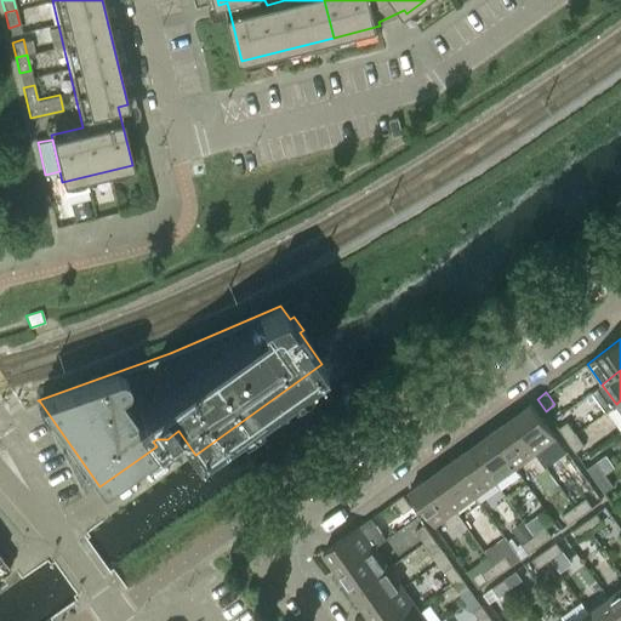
[(531,403),(511,419),(535,454),(557,438),(531,403)]
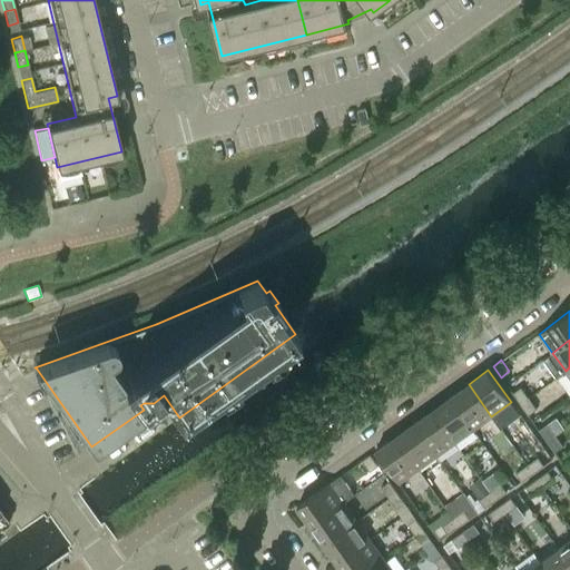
[(469,384),(450,396),(473,430),(491,416),(469,384)]
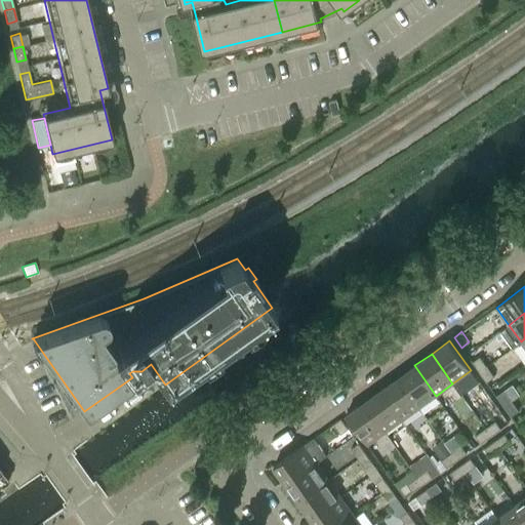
[(479,356),(472,362),(479,372),(486,366),(479,356)]
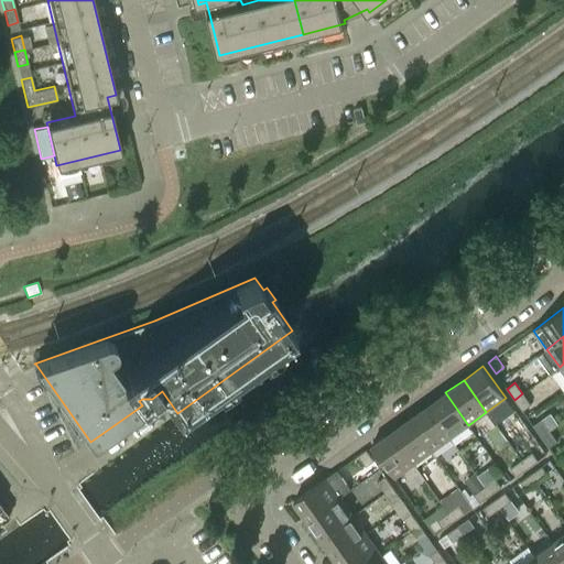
[(445,392),(426,405),(449,438),(468,425),(445,392)]
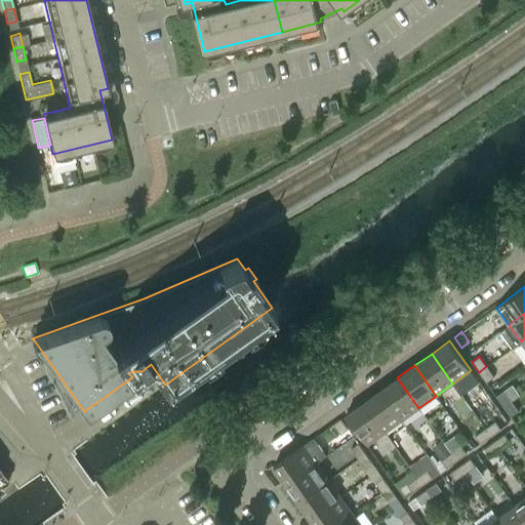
[(494,376),(486,366),(479,372),(486,382),(494,376)]
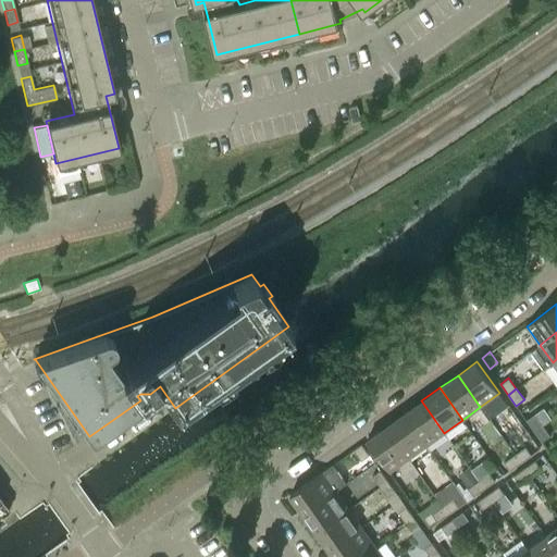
[(421,400),(404,413),(426,446),(444,433),(421,400)]
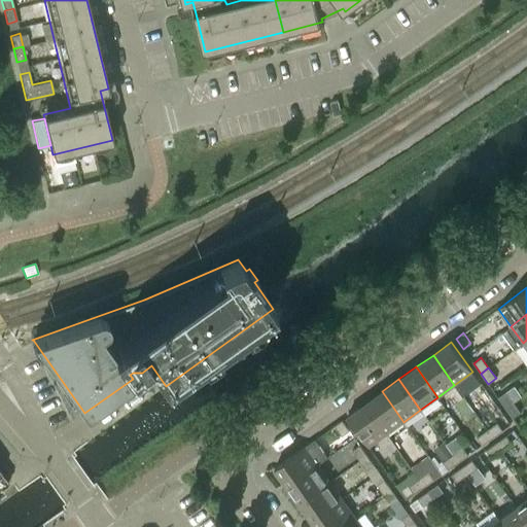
[(382,391),(364,403),(386,433),(403,422),(382,391)]
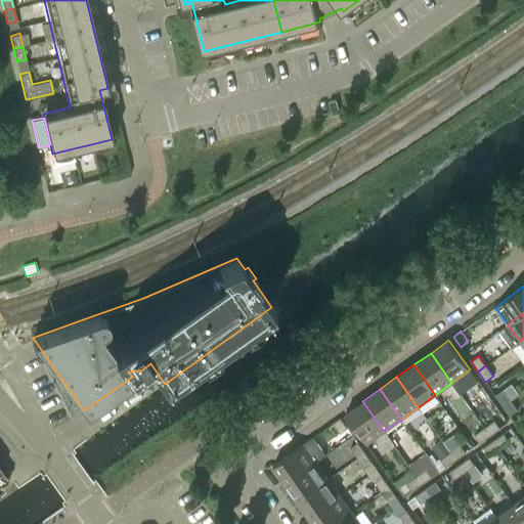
[(503,390),(495,395),(503,405),(510,400),(503,390)]
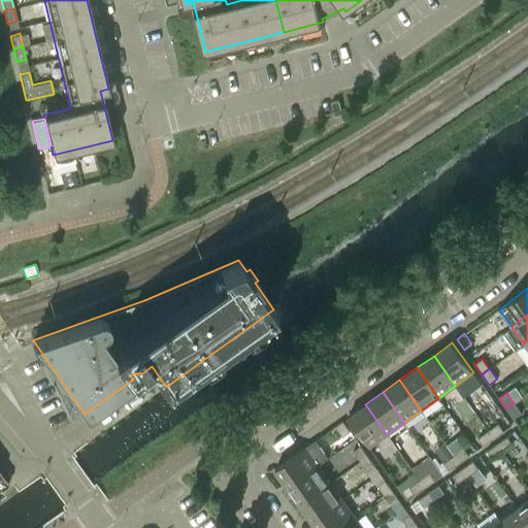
[(521,413),(514,403),(506,408),(514,419),(521,413)]
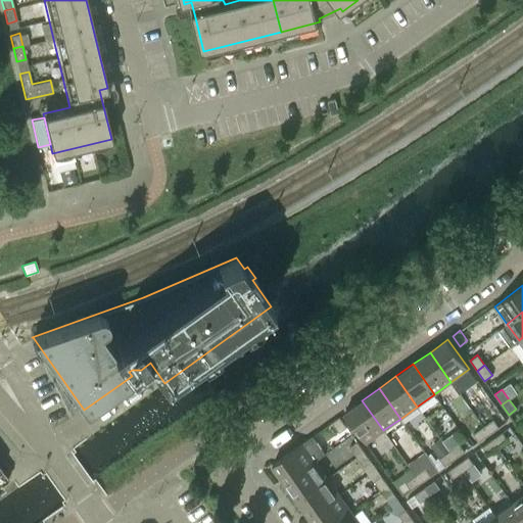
[(362,400),(344,413),(366,443),(383,430),(362,400)]
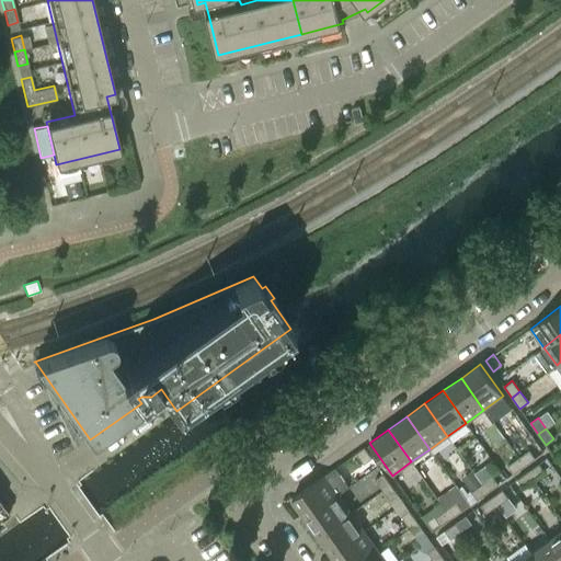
[(364,447),(356,453),(364,464),(371,458),(364,447)]
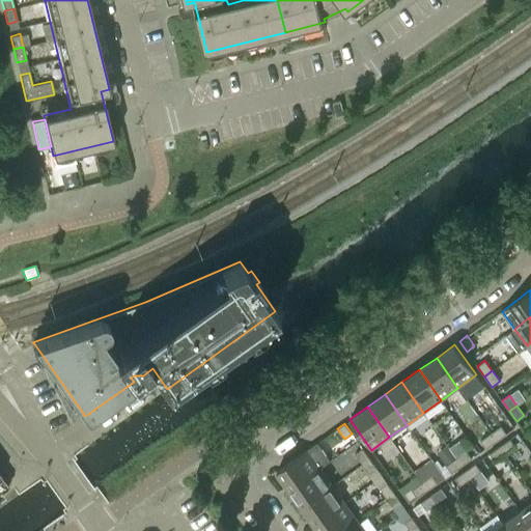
[(501,426),(491,434),(496,441),(506,434),(501,426)]
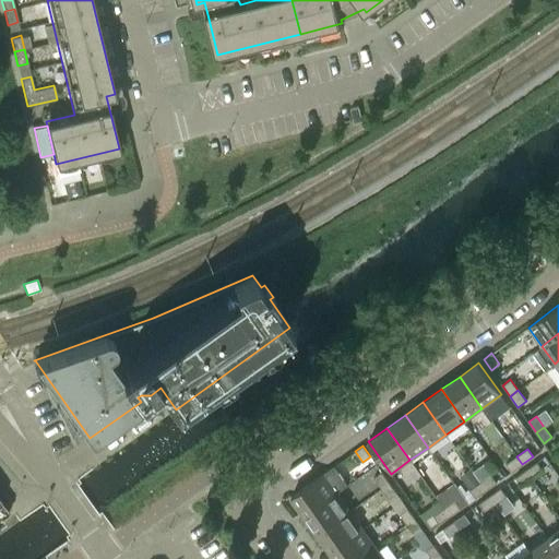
[(506,464),(511,472),(522,464),(516,456),(506,464)]
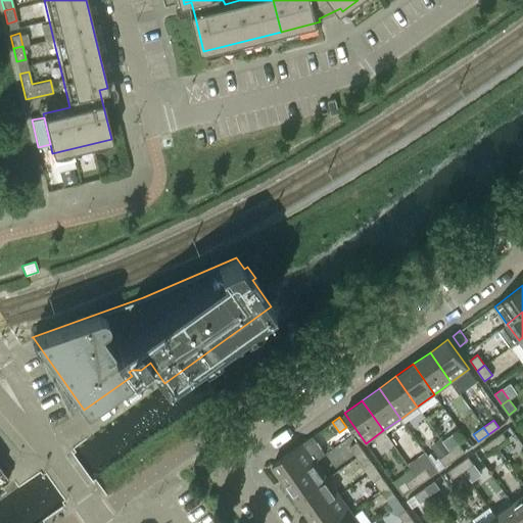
[(502,432),(491,439),(497,446),(508,439),(502,432)]
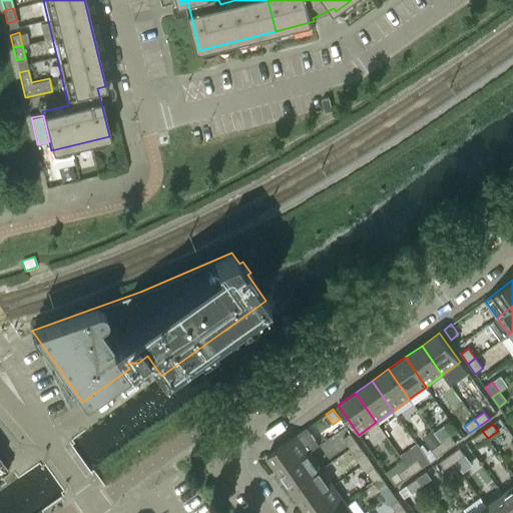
[(307,428),(268,456),(280,473),(309,452),(319,445),(307,428)]
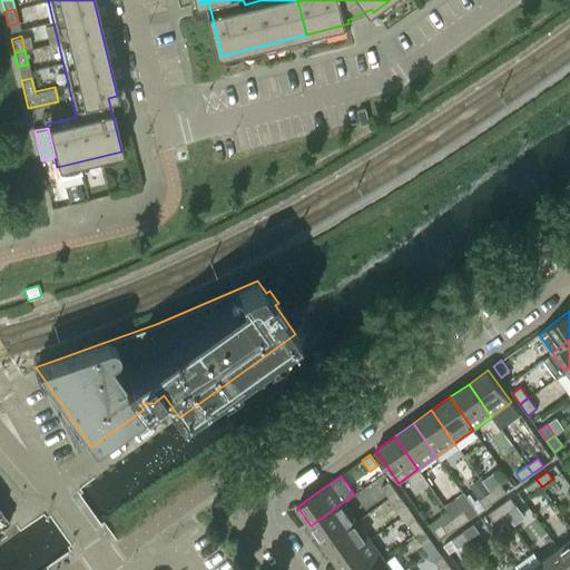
[(536,479),(526,487),(531,495),(542,487),(536,479)]
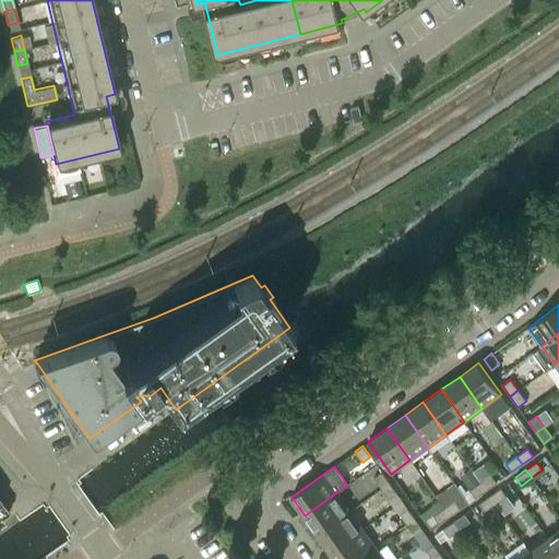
[(389,483),(381,472),(373,477),(381,488),(389,483)]
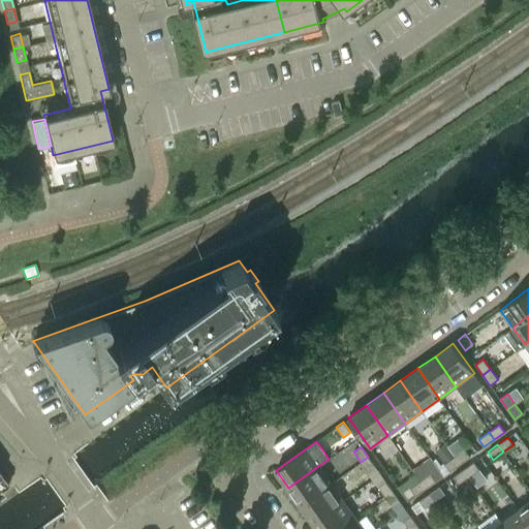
[(464,448),(454,456),(460,464),(470,457),(464,448)]
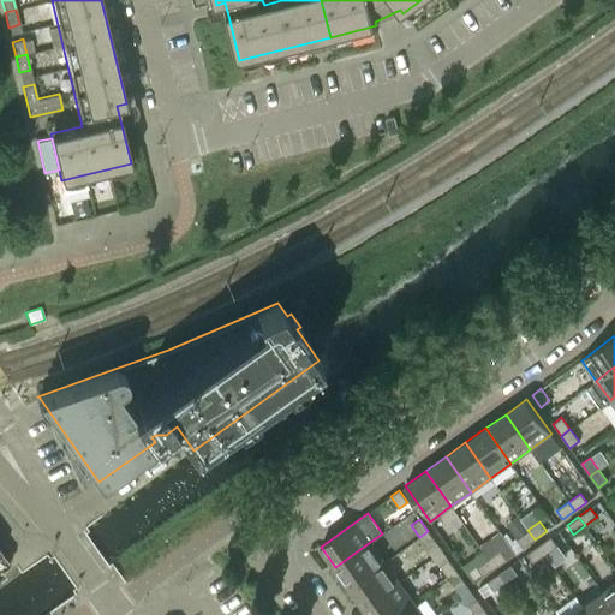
[(535,539),(527,530),(517,538),(523,548),(535,539)]
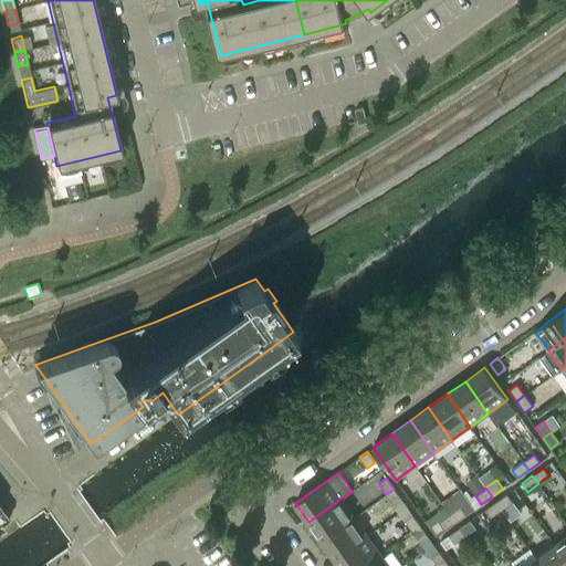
[(401,500),(394,489),(386,494),(394,505),(401,500)]
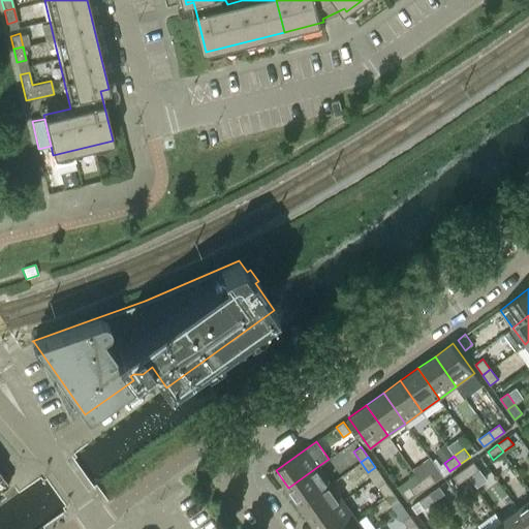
[(411,469),(419,480),(426,488),(442,476),(429,457),(411,469)]
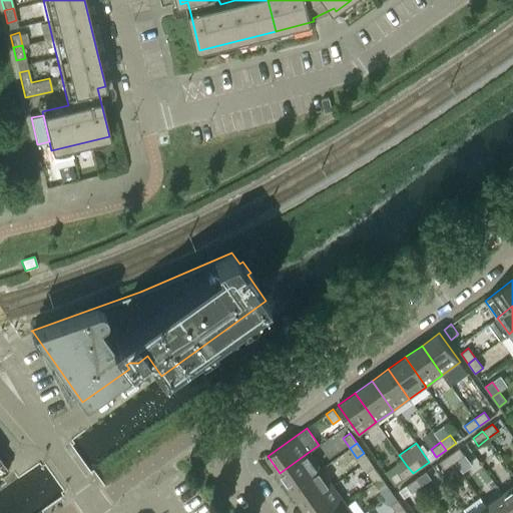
[(459,448),(449,455),(455,462),(465,455),(459,448)]
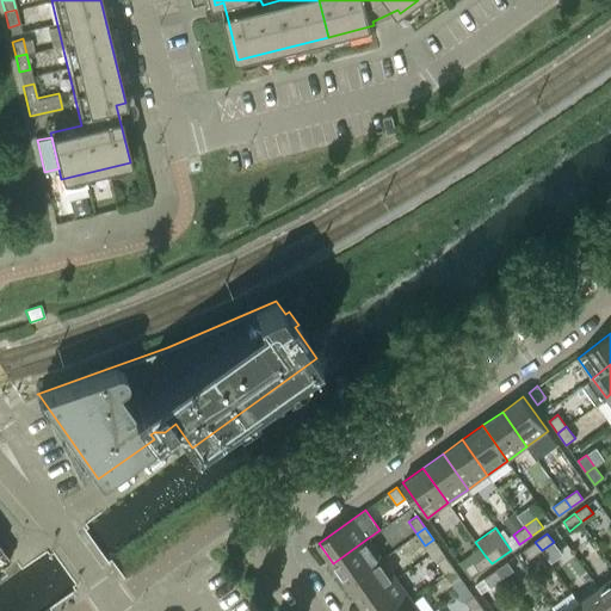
[(368,538),(333,563),(347,584),(382,559),(368,538)]
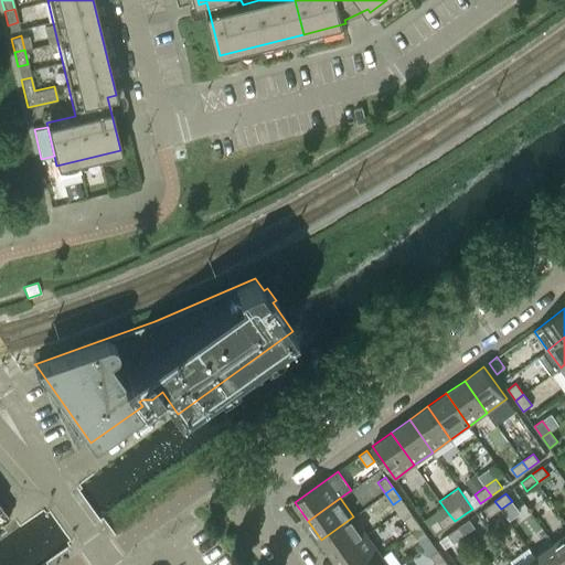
[(494,501),(483,509),(490,516),(501,509),(494,501)]
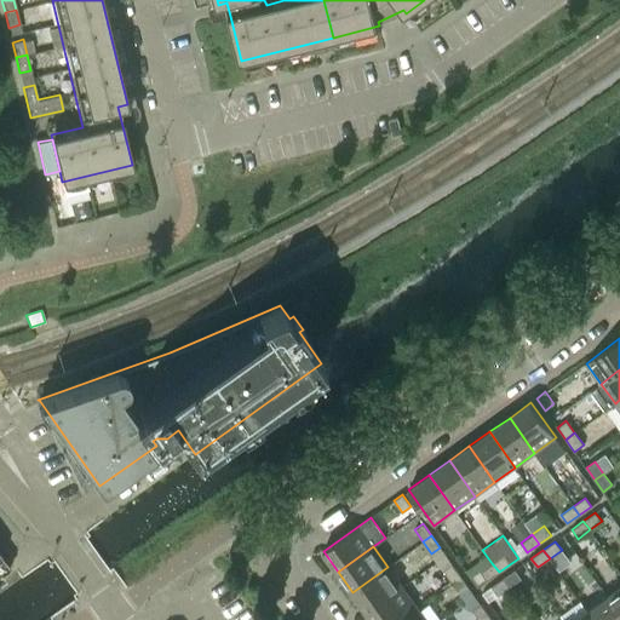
[(460,575),(452,563),(442,569),(452,581),(460,575)]
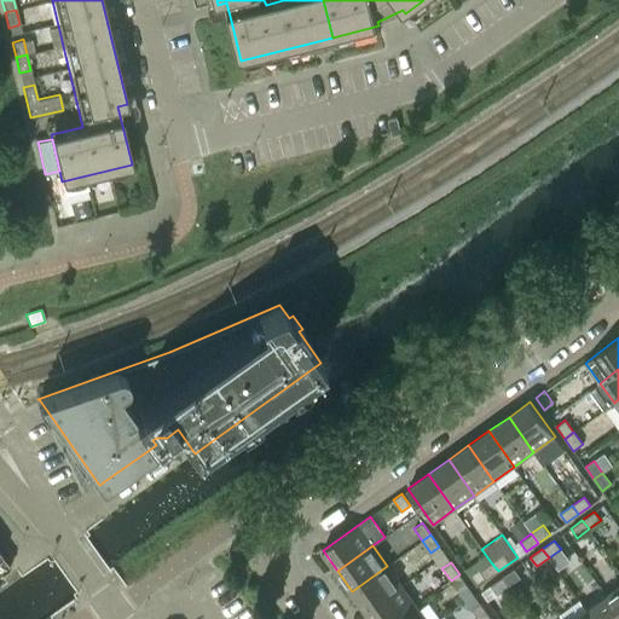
[(498,571),(491,562),(479,571),(486,580),(498,571)]
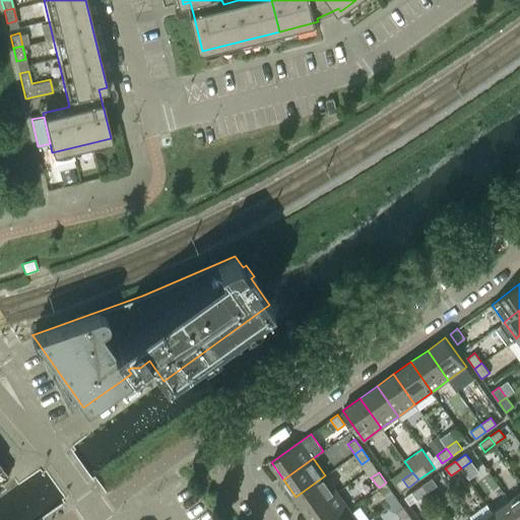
[(325,475),(296,497),(308,513),(337,492),(325,475)]
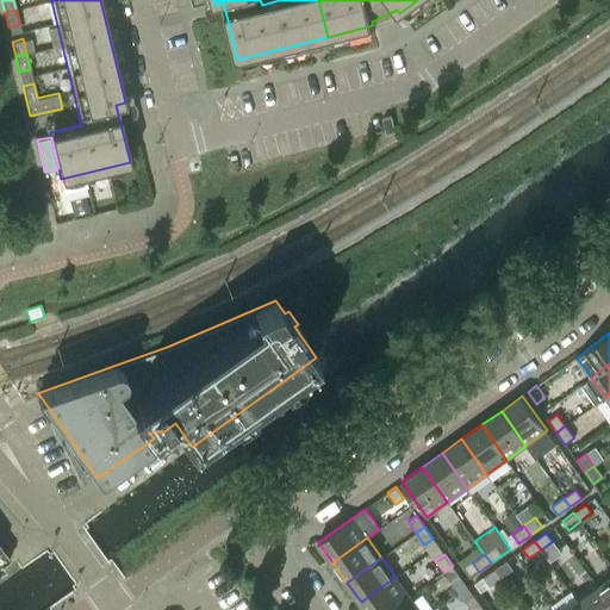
[(506,560),(495,568),(500,578),(512,570),(506,560)]
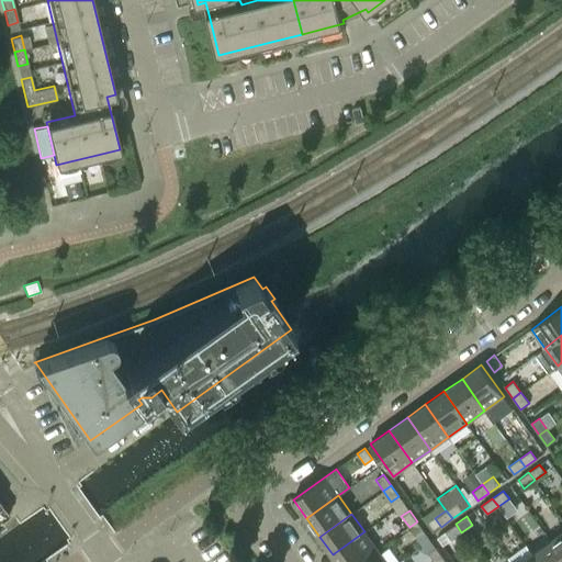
[(430,539),(417,521),(409,527),(417,538),(416,543),(419,548),(430,539)]
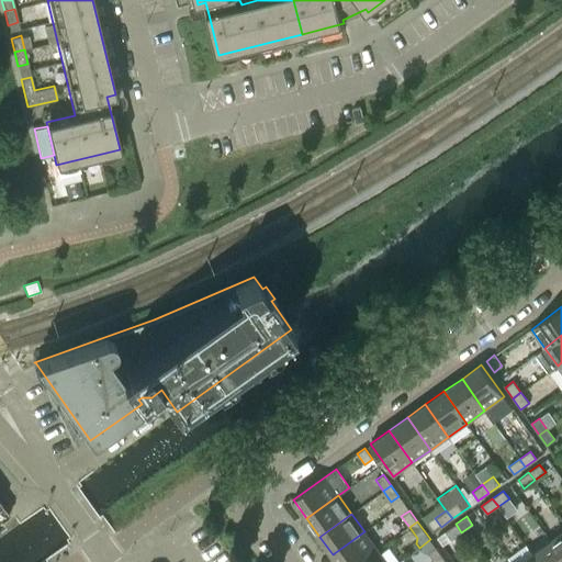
[(456,524),(445,531),(451,540),(461,532),(456,524)]
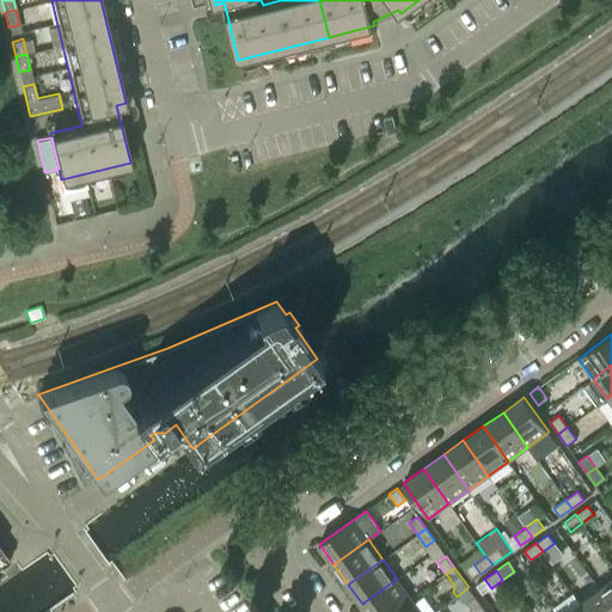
[(397,579),(362,604),(367,611),(392,611),(411,599),(397,579)]
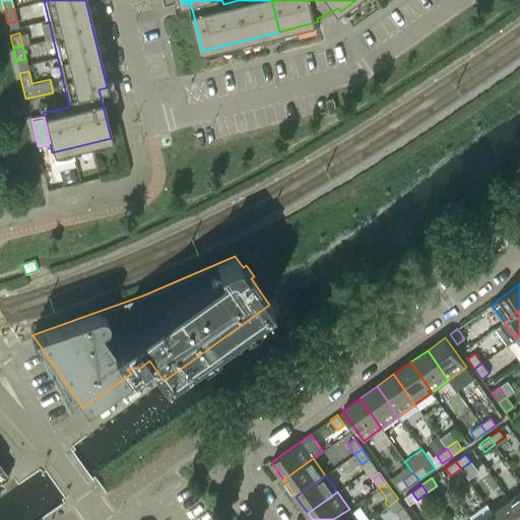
[(519,493),(509,501),(519,515),(519,493)]
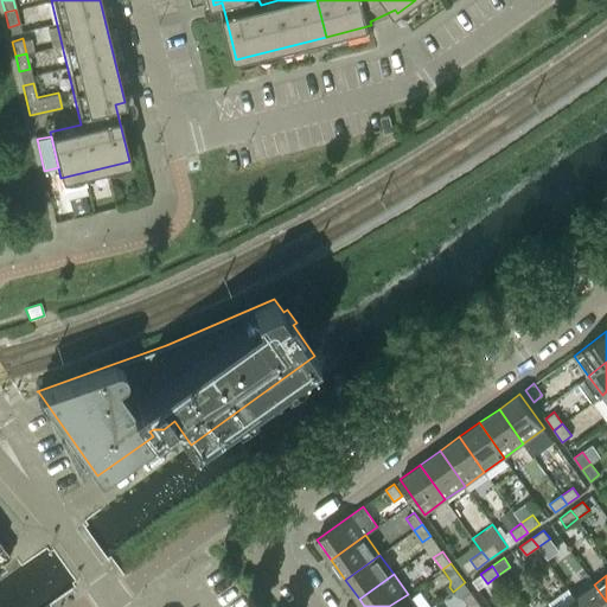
[(606,606),(606,601),(594,585),(575,599),(580,606),(606,606)]
